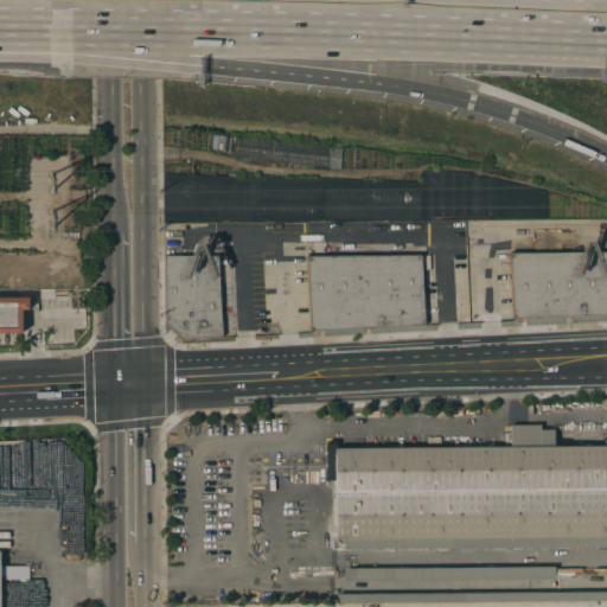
[(606,313),(512,319),(509,253),(606,251),(606,313)]
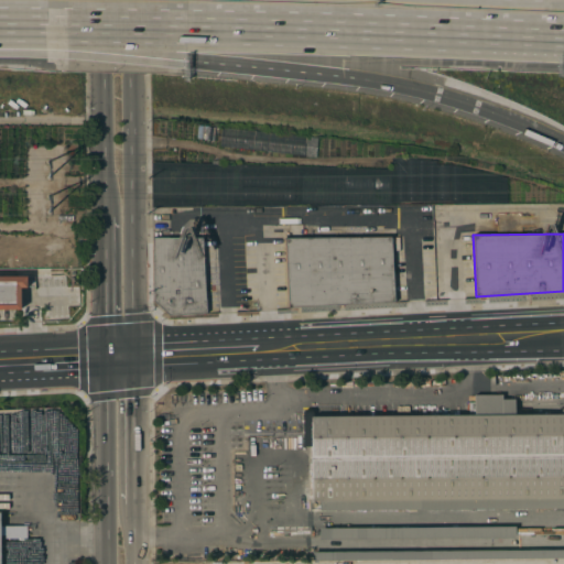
[(394,302),(288,308),(284,238),(391,237),(394,302)]
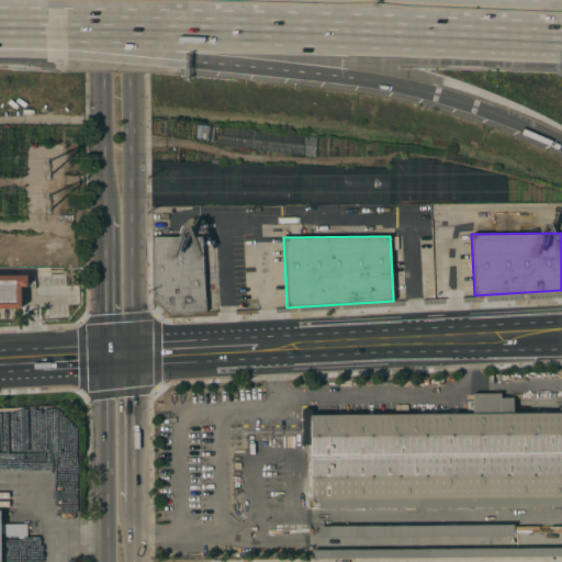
[(152,237),(202,237),(205,313),(168,314),(153,300),(152,237)]
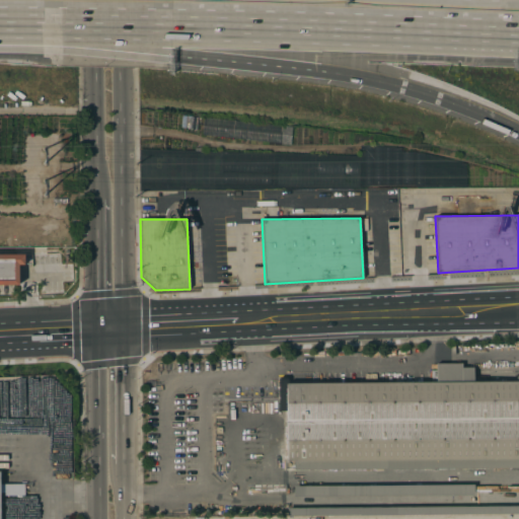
[(0,285),(0,254),(24,254),(24,265),(18,265),(18,285),(0,285)]
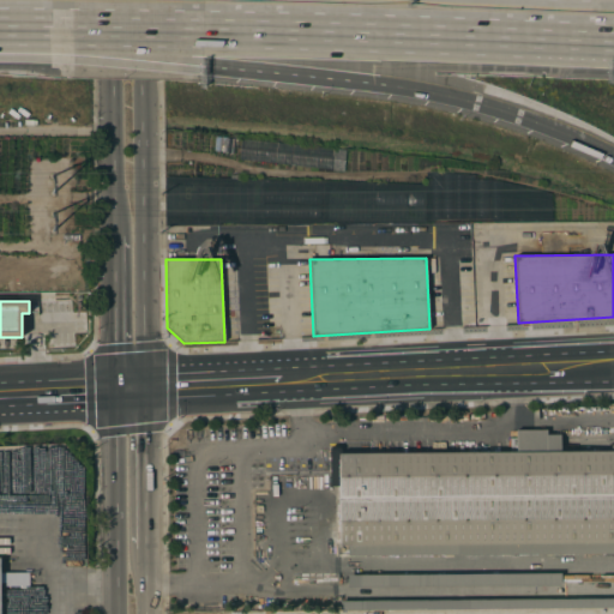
[(516,452),(515,431),(546,429),(546,434),(560,434),(560,451),(613,451),(613,554),(347,557),(347,545),(338,545),(338,453),(516,452)]
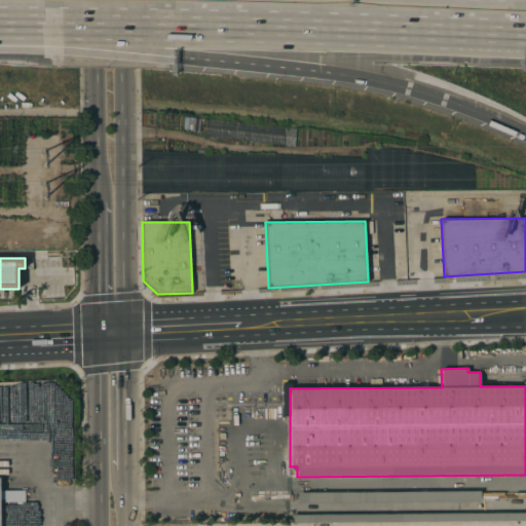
[(480,491),(480,501),(297,503),(297,498),(294,498),(294,495),(297,495),(297,492),(480,491)]
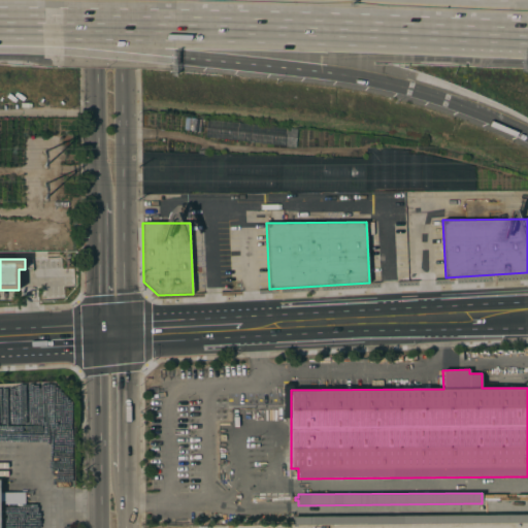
[(527,514),(527,522),(292,525),(292,517),(527,514)]
